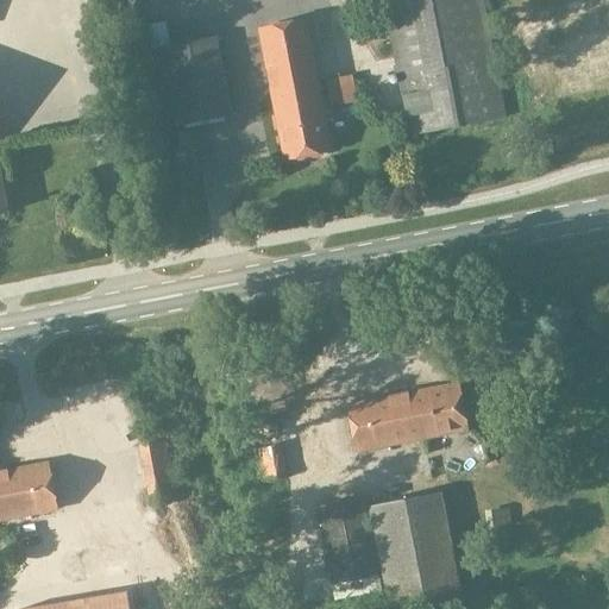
[(383,0),(410,137),(504,118),(481,0),(383,0)]
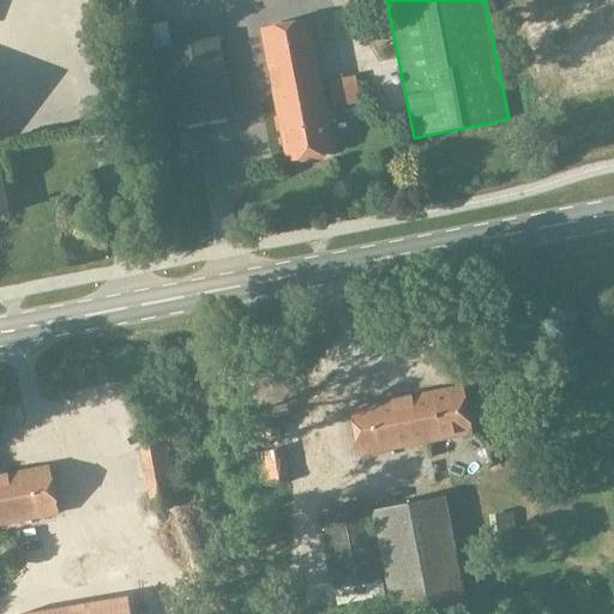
[(286,162),(332,152),(307,20),(260,30),(286,162)]
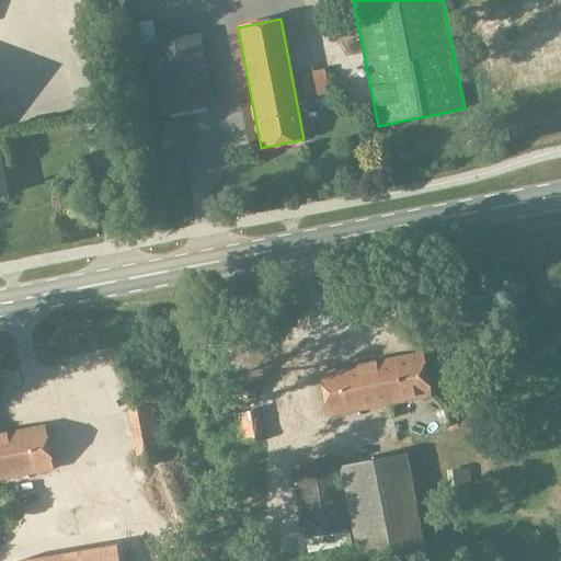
[(305,99),(329,94),(323,69),(299,75),(305,99)]
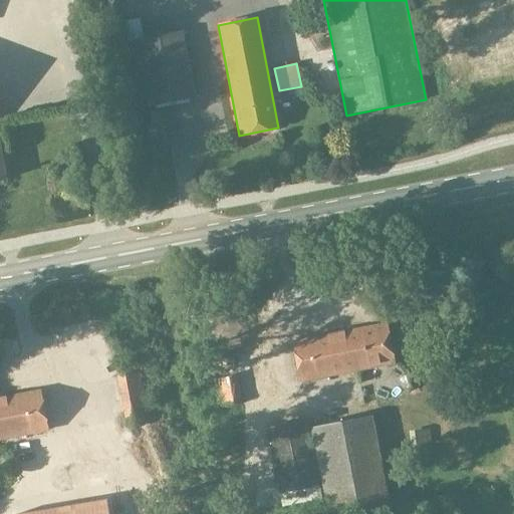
[(391,323),(297,341),(304,380),(398,363),(391,323)]
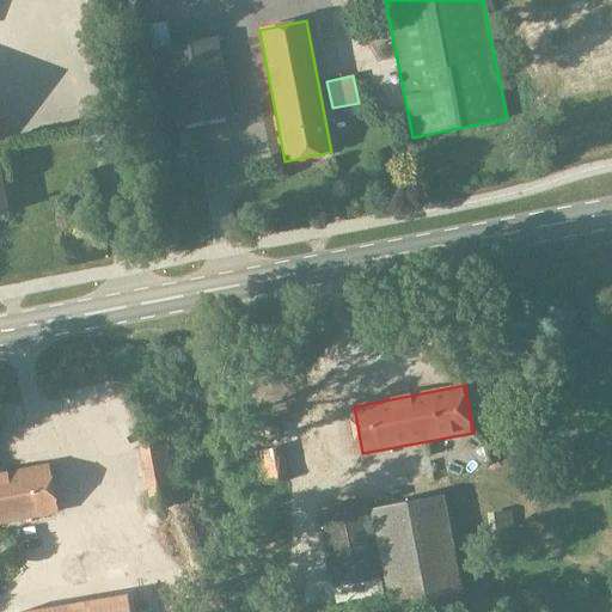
[(262,485),(288,481),(275,422),(251,427),(262,485)]
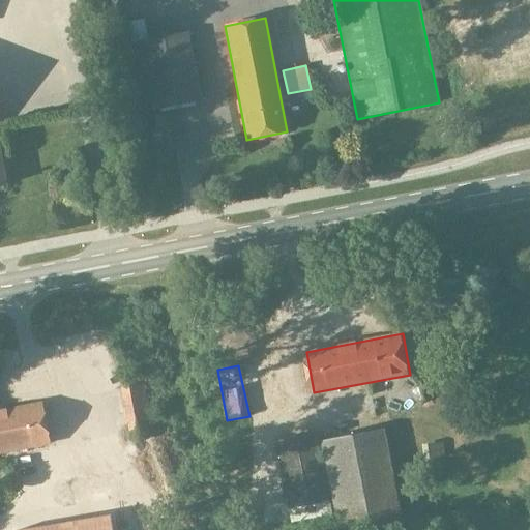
[(130,439),(152,435),(143,384),(121,388),(130,439)]
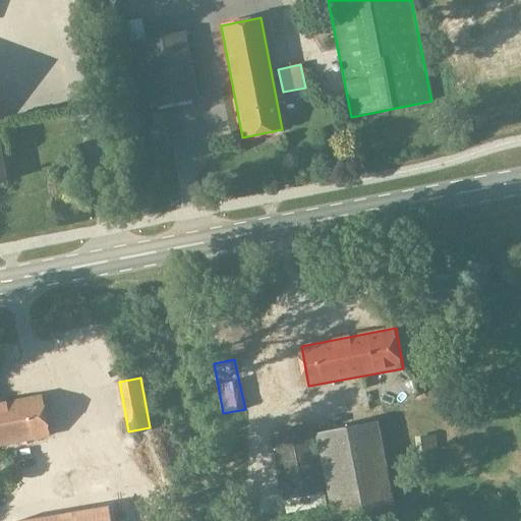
[(41,397),(0,404),(0,446),(48,437),(41,397)]
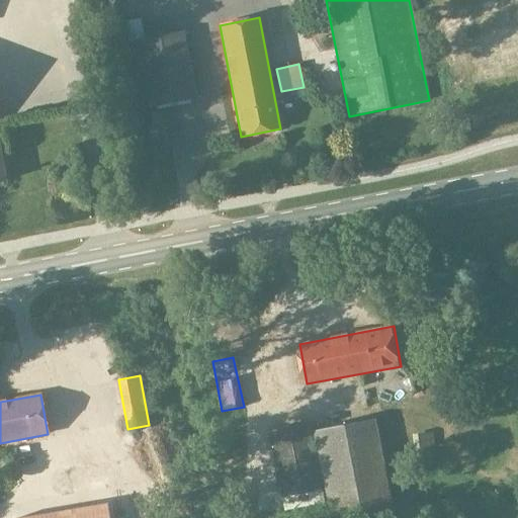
[(315,432),(331,517),(393,517),(374,420),(315,432)]
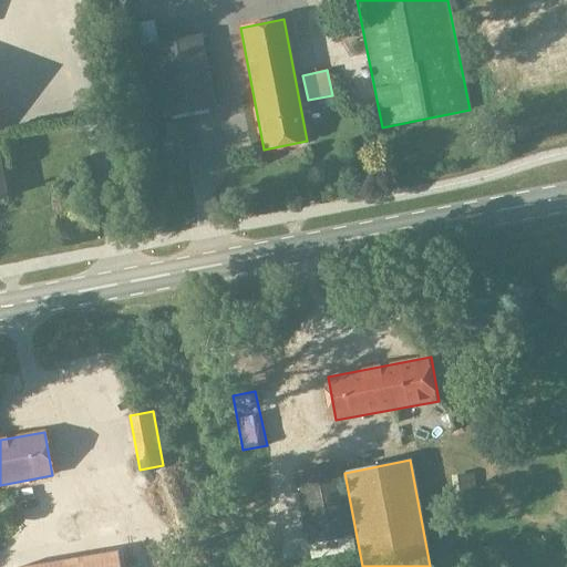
[(339,465),(295,474),(308,544),(352,537),(339,465)]
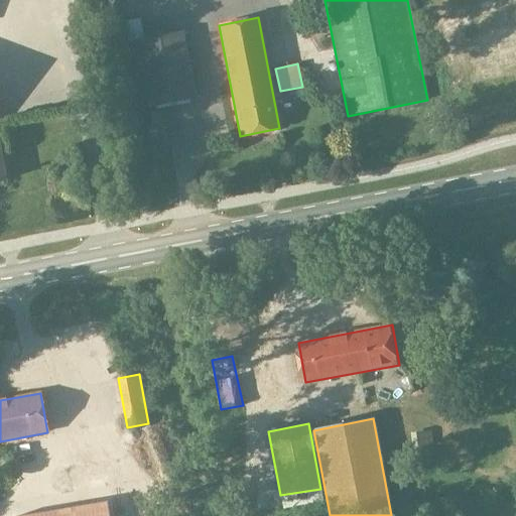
[(50,462),(49,437),(30,438),(32,463),(50,462)]
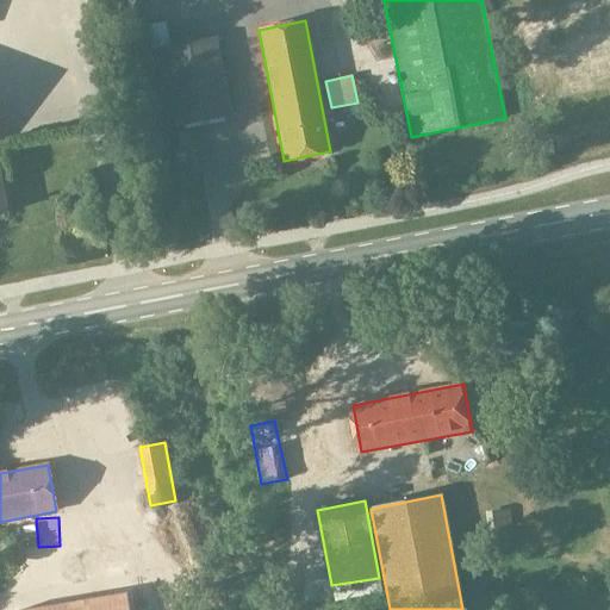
[(122,609),(119,598),(55,609),(122,609)]
